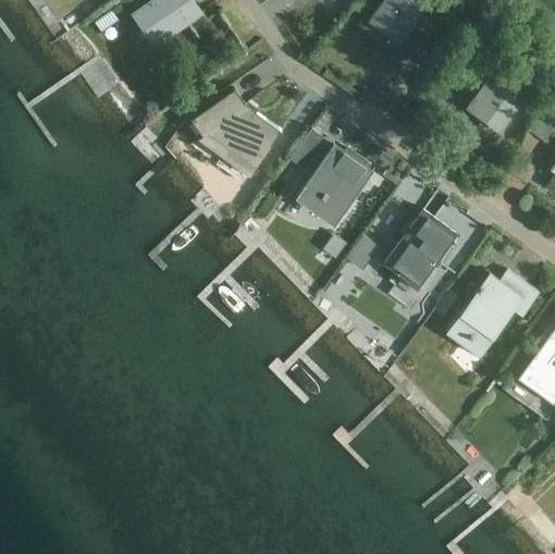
[(120,0),(128,12),(145,1),(144,0),(120,0)]
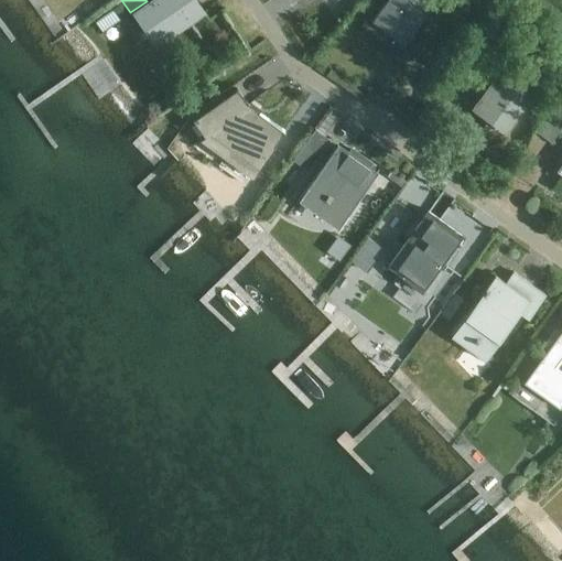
[(194,0),(159,0),(143,11),(166,43),(205,15),(194,0)]
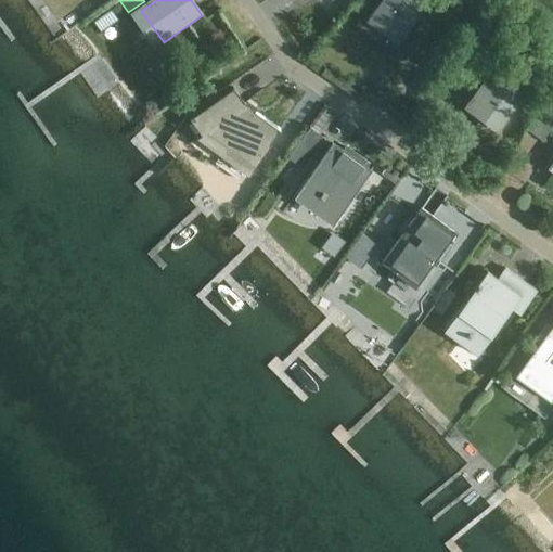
[(426,0),(383,0),(364,25),(396,48),(431,2),(426,0)]
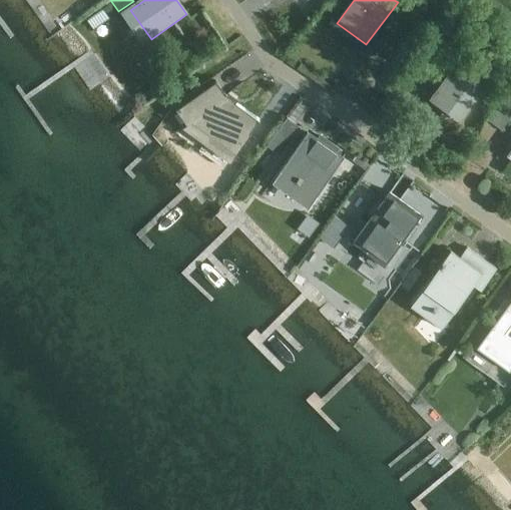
[(453,80),(448,77),(430,101),(460,122),(493,76),(468,59),(453,80)]
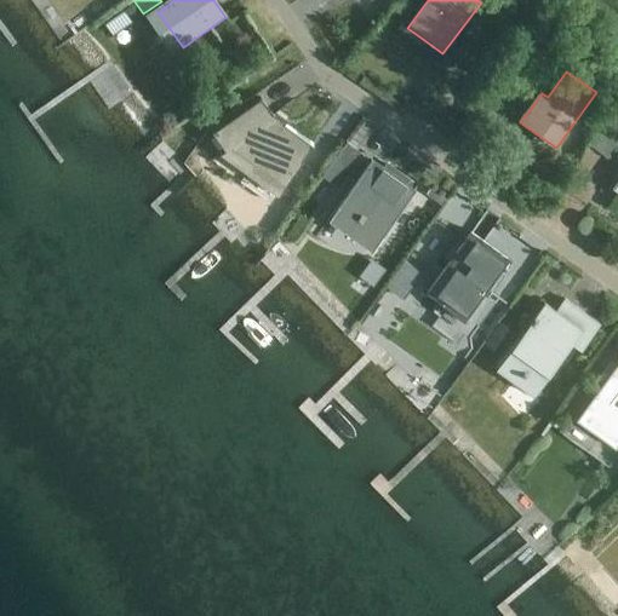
[(275,119),(262,99),(213,134),(227,154),(233,149),(286,186),(315,147),(275,119)]
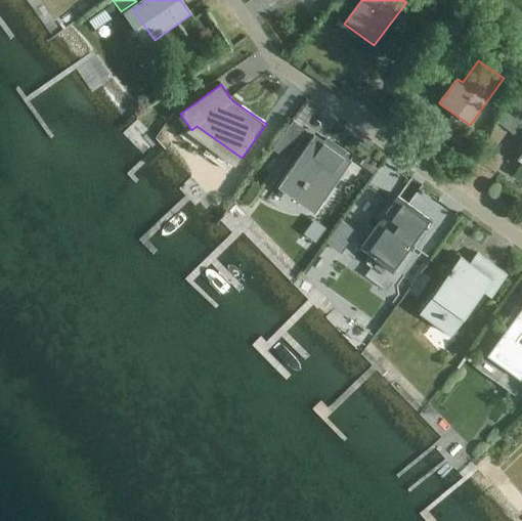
[(521,91),(497,124),(511,134),(521,119),(521,91)]
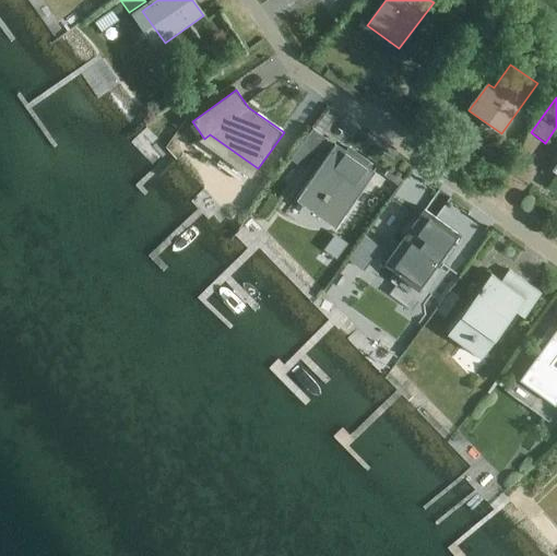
[(312,130),(291,161),(294,163),(307,172),(320,154),(322,155),(327,158),(296,201),(335,229),(374,176),(368,172),(338,149),(334,148),(333,150),(326,145),(329,142),(312,130)]
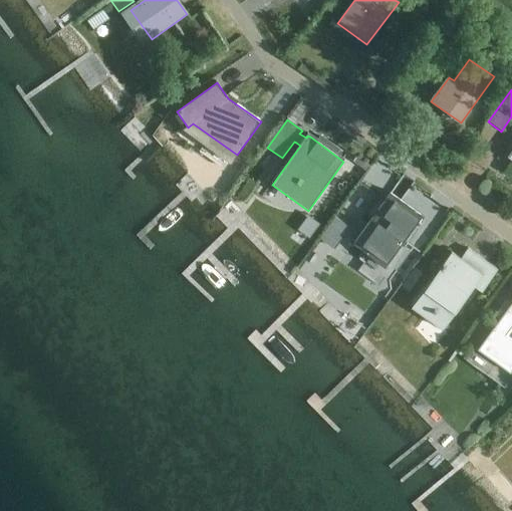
[(353,163),(367,173),(370,168),(356,159),(353,163)]
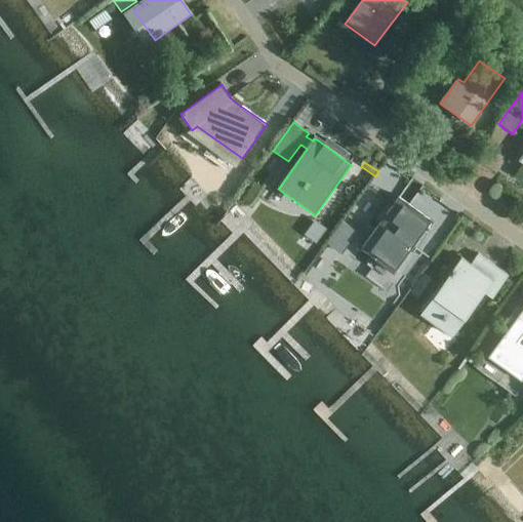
[(393,273),(399,264),(429,222),(398,199),(362,250),(393,273)]
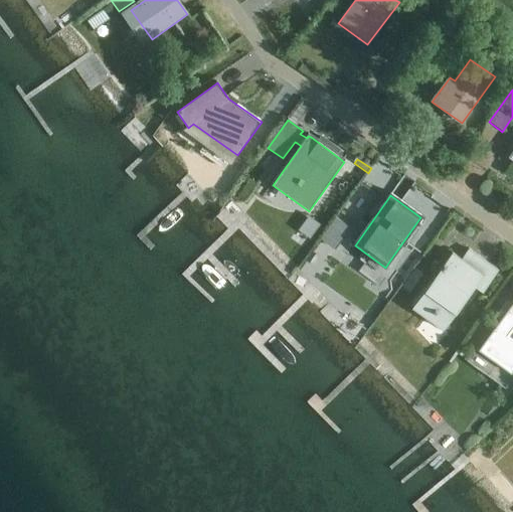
[(474,288),(483,294),(498,273),(469,250),(462,261),(453,253),(443,268),(435,264),(430,273),(437,277),(412,309),(444,331),(474,288)]
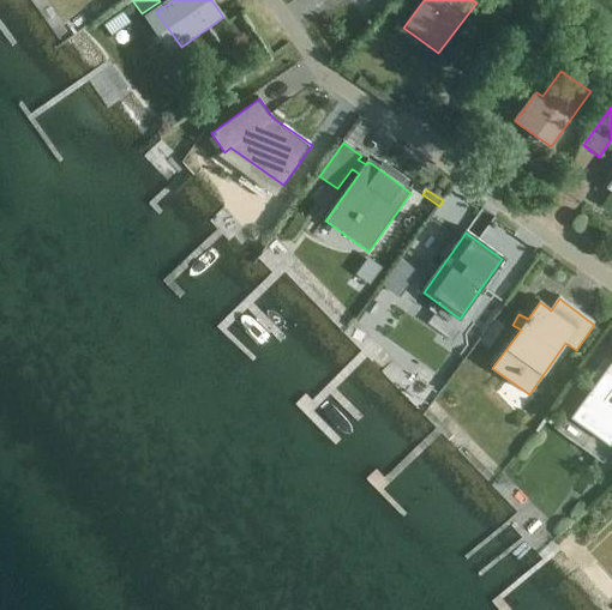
[(611,363),(563,432),(546,420),(537,433),(539,434),(547,423),(563,435),(574,421),(609,446),(589,471),(592,473),(611,445),(611,363)]
